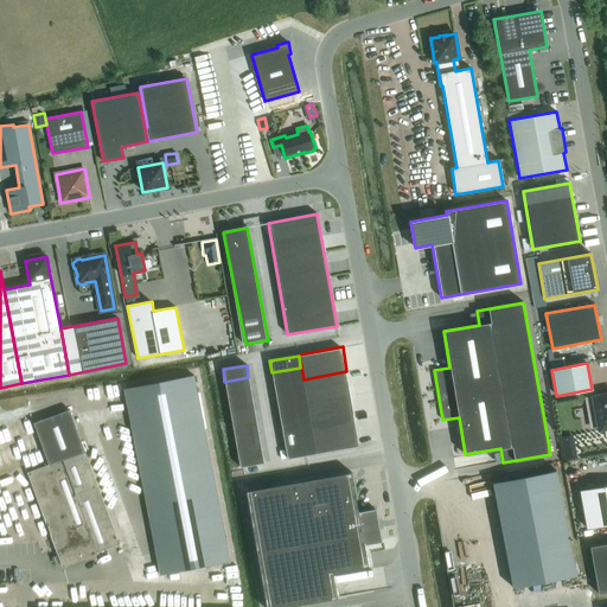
[(272,372),(274,385),(302,379),(300,368),(272,372)]
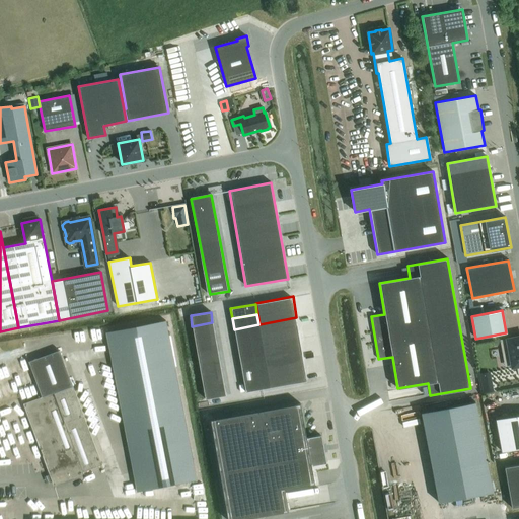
[(262,335),(264,345),(300,338),(296,317),(260,324),(262,335)]
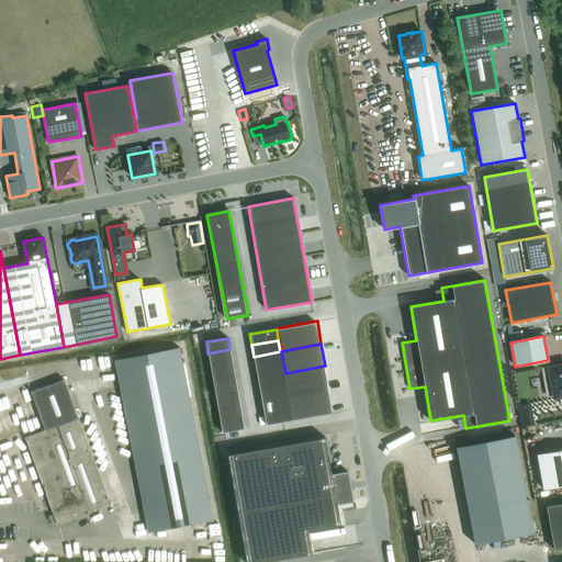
[(179,348),(114,360),(148,532),(213,520),(179,348)]
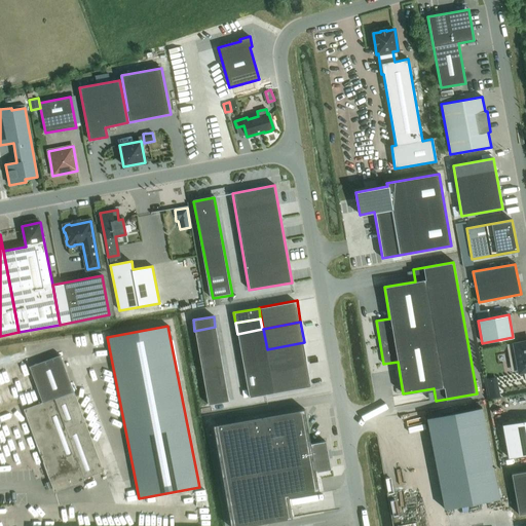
[(215,327),(194,331),(196,341),(217,337),(215,327)]
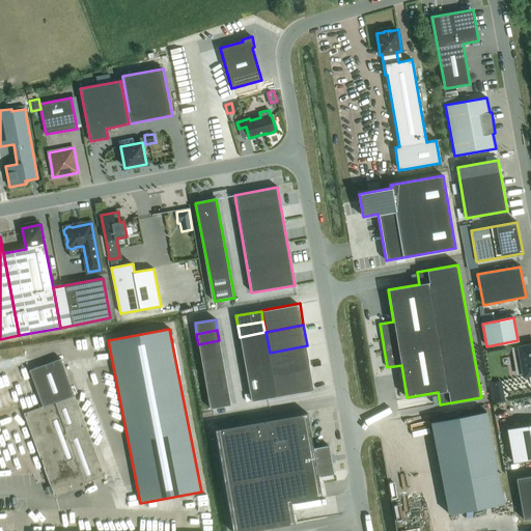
[(240,337),(242,347),(267,343),(264,332),(240,337)]
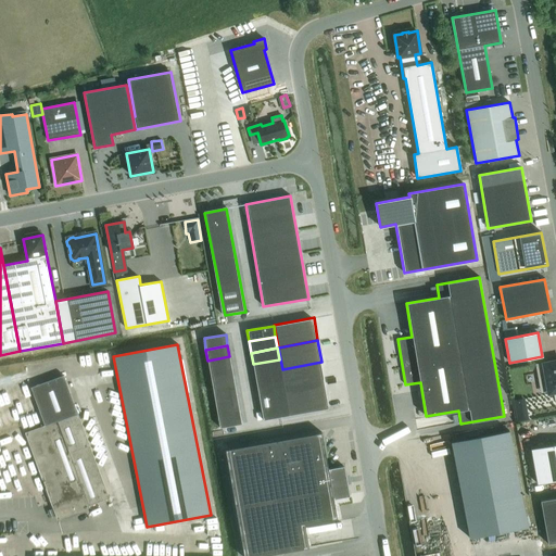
[(229,356),(207,361),(210,371),(231,368),(229,356)]
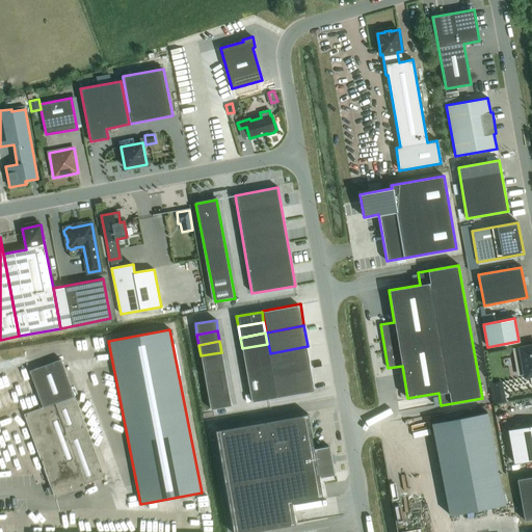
[(242,348),(244,358),(269,354),(267,344),(242,348)]
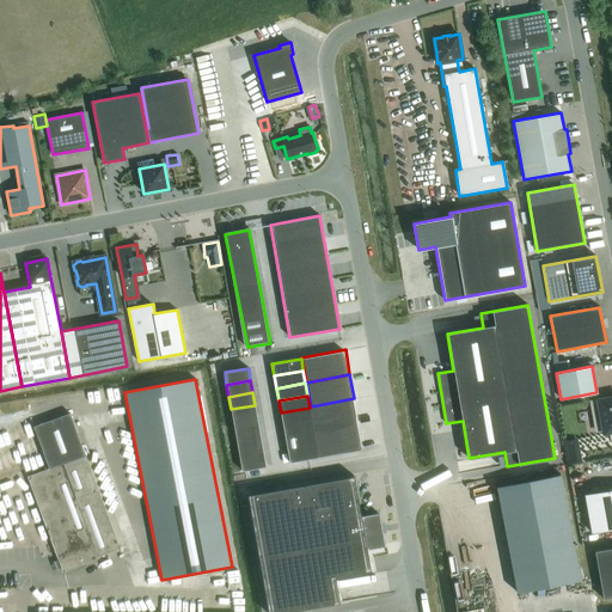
[(597,401),(589,402),(593,422),(601,421),(603,432),(604,434),(605,433),(610,432),(611,441),(611,397),(599,399),(597,399),(597,401)]
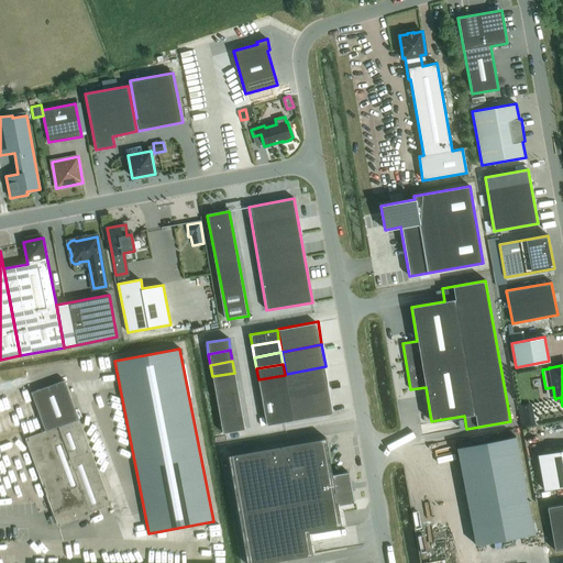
[(326,366),(286,374),(288,385),(289,397),(330,389),(326,366)]
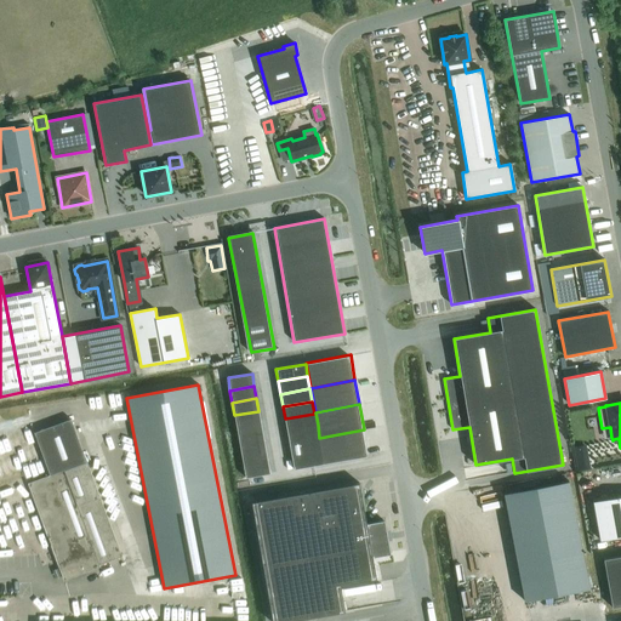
[(258,411),(234,415),(237,428),(261,423),(258,411)]
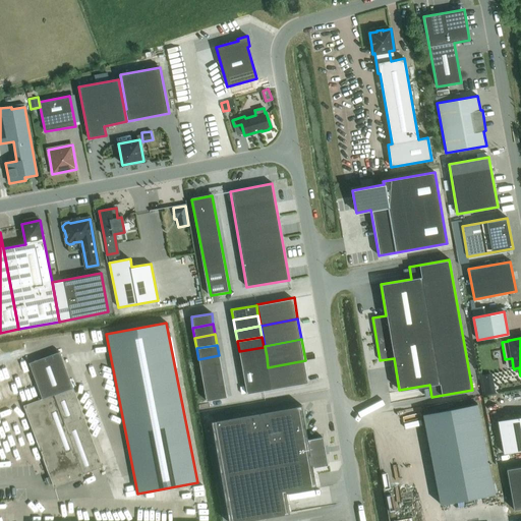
[(239,351),(241,362),(266,358),(264,347),(239,351)]
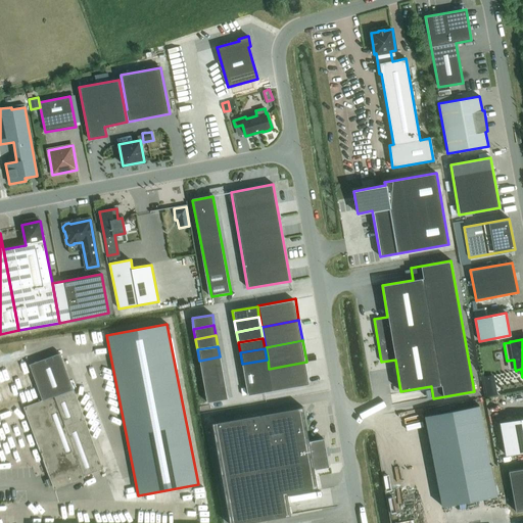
[(30,365),(43,400),(39,401),(39,402),(24,408),(54,488),(84,477),(83,476),(102,469),(73,389),(59,353),(30,365)]
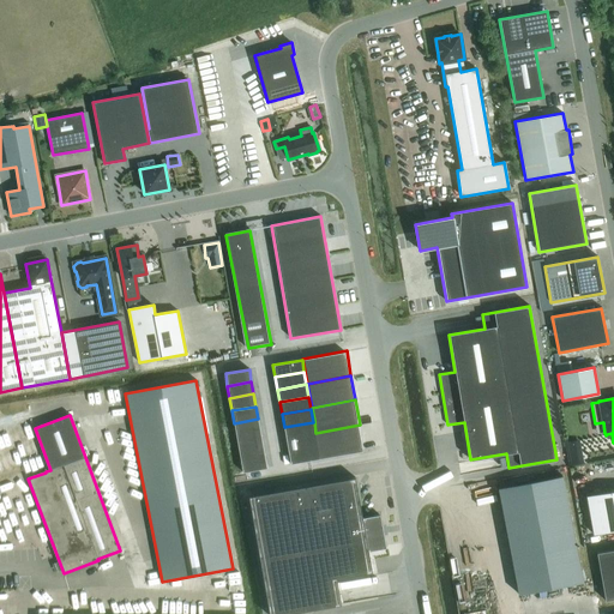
[(258,419),(234,423),(236,435),(260,431),(258,419)]
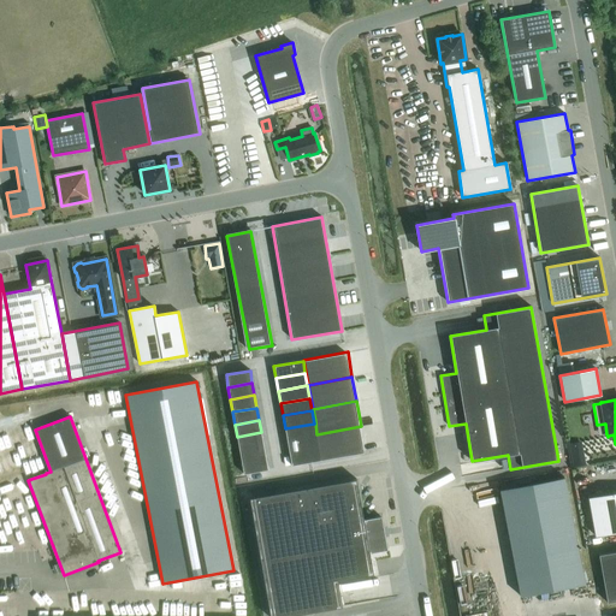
[(285,428),(286,440),(317,436),(314,424),(285,428)]
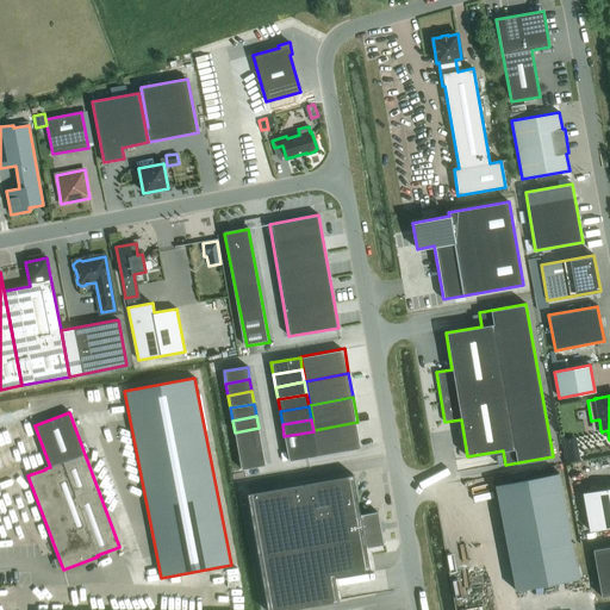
[(316,442),(318,454),(362,447),(358,422),(313,430),(316,442)]
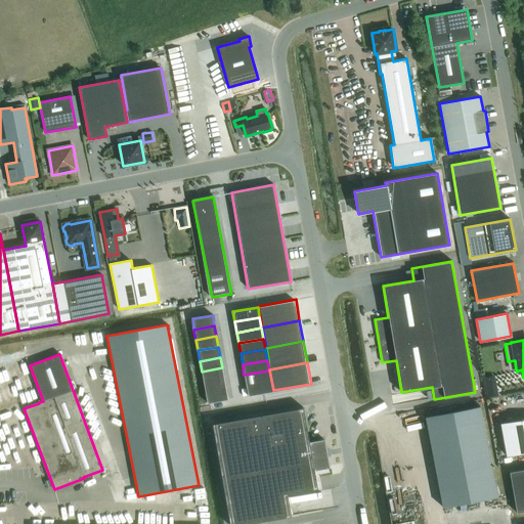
[(202,372),(204,382),(224,379),(222,367),(202,372)]
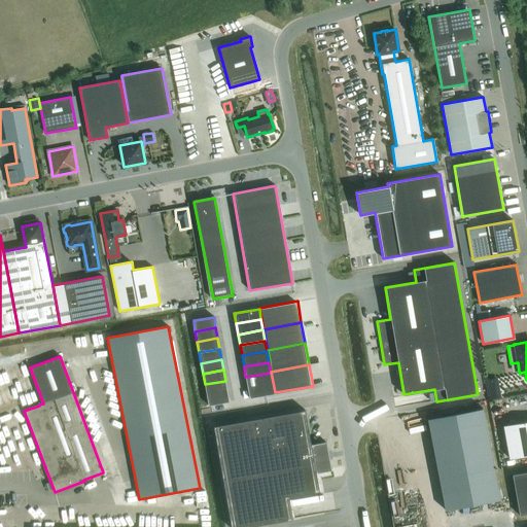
[(245,377),(247,388),(272,383),(271,373),(245,377)]
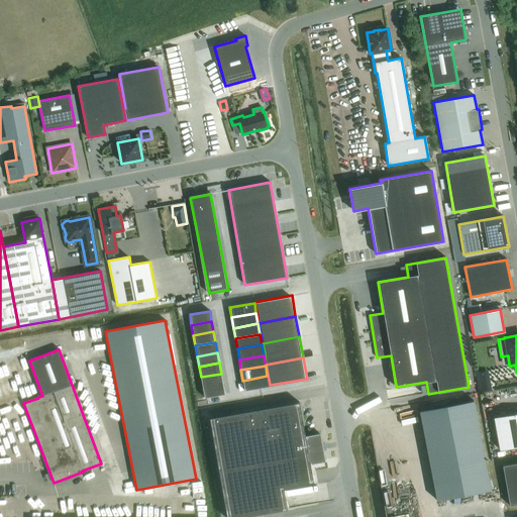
[(221,374),(201,377),(202,388),(222,384),(221,374)]
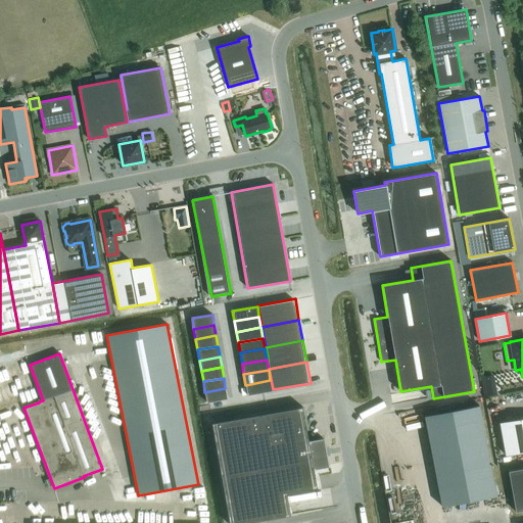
[(245,385),(247,395),(272,391),(270,380),(245,385)]
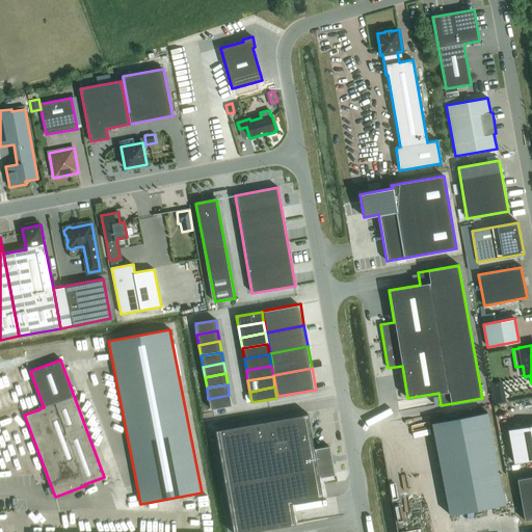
[(208,399),(210,409),(231,405),(229,395),(208,399)]
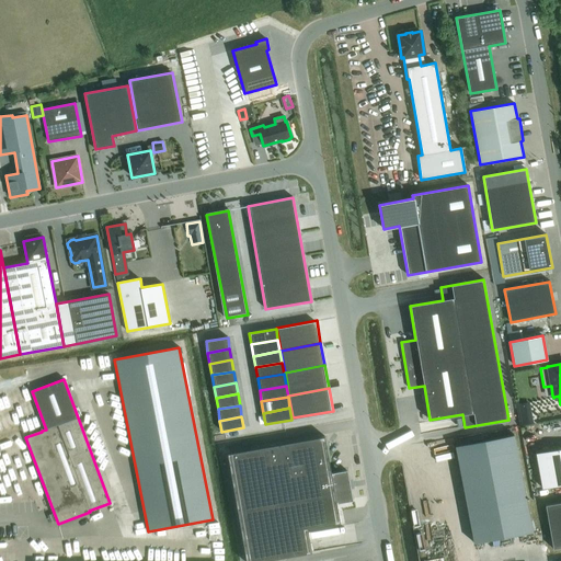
[(513,435),(455,446),(473,544),(533,533),(513,435)]
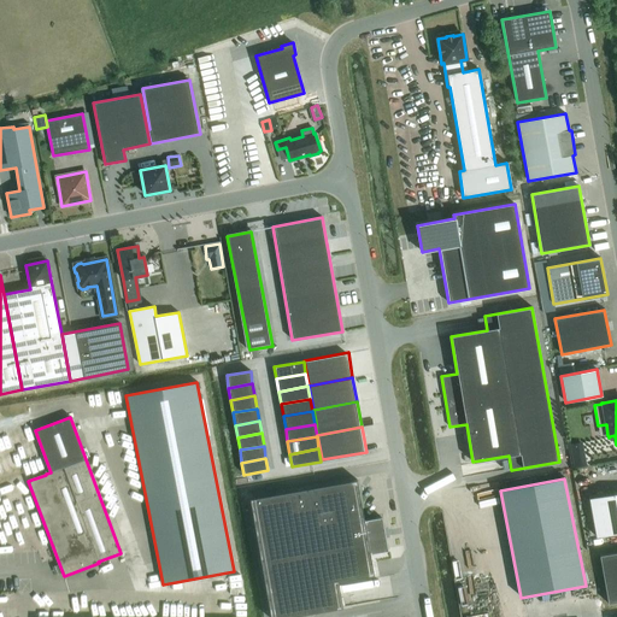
[(289,616),(341,607),(336,582),(372,575),(369,554),(385,551),(378,518),(363,521),(356,481),(248,500),(269,616),(289,616)]
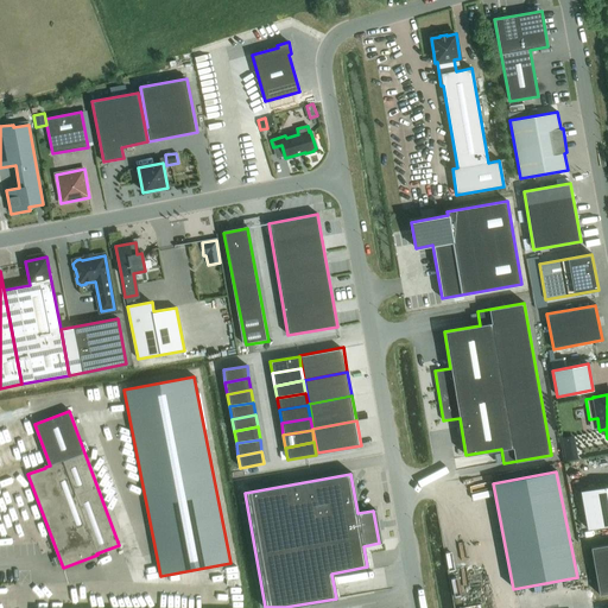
[(607,487),(581,492),(587,530),(607,526),(607,487)]
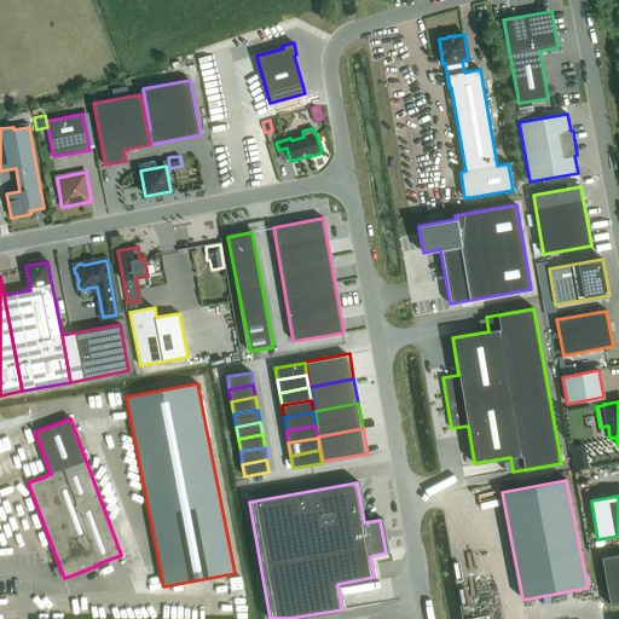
[(618,603),(618,554),(601,557),(609,606),(618,603)]
